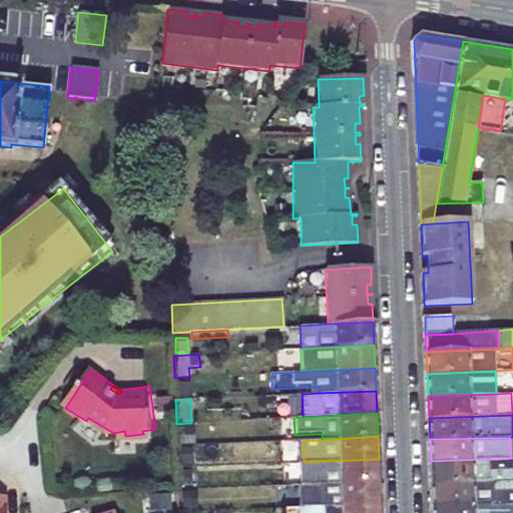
[(491,470),(512,469),(512,458),(511,458),(431,461),(431,484),(491,481),(491,470)]
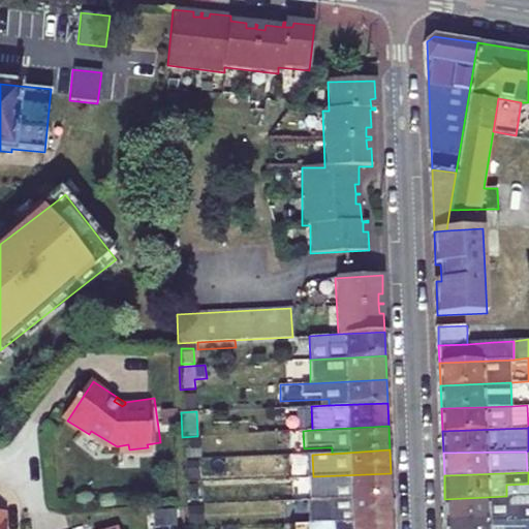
[(316,495),(334,494),(334,499),(392,496),(391,473),(315,476),(316,495)]
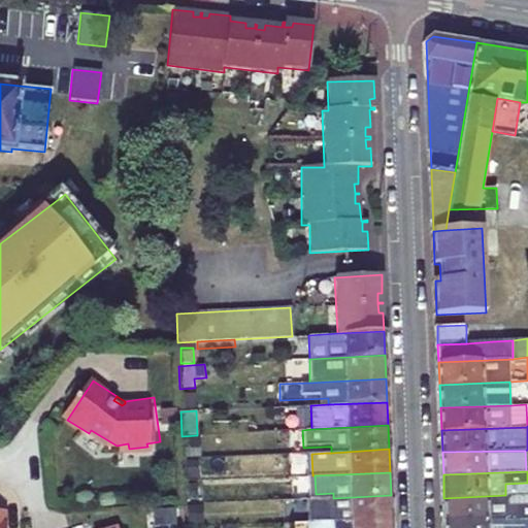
[(527,494),(527,483),(505,484),(505,495),(527,494)]
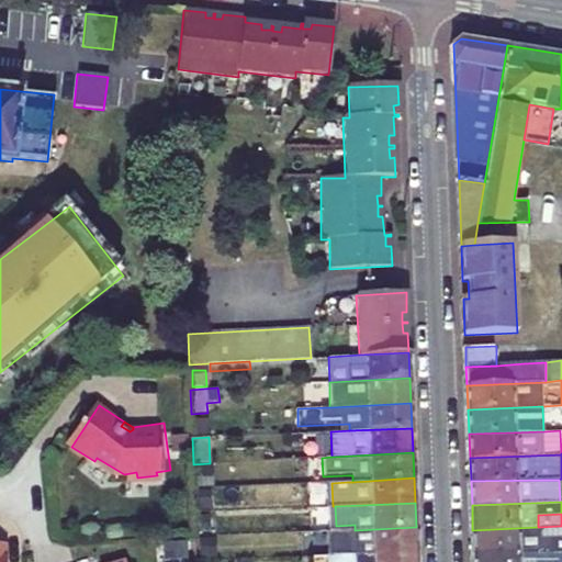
[(199,517),(200,534),(211,534),(210,517),(199,517)]
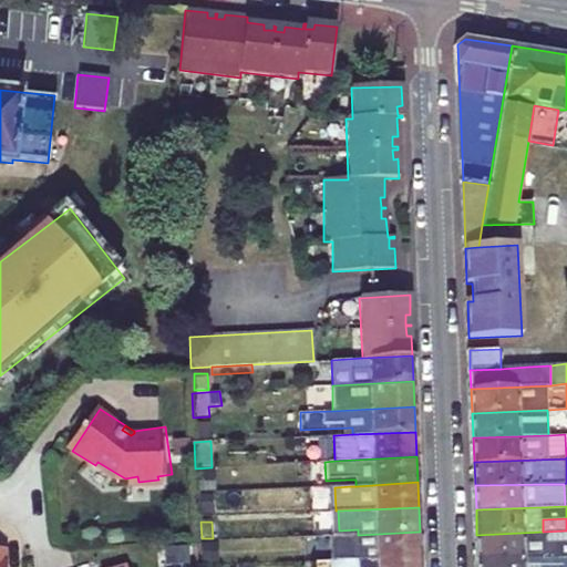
[(566,531),(543,532),(476,535),(477,559),(560,557),(566,556),(566,531)]
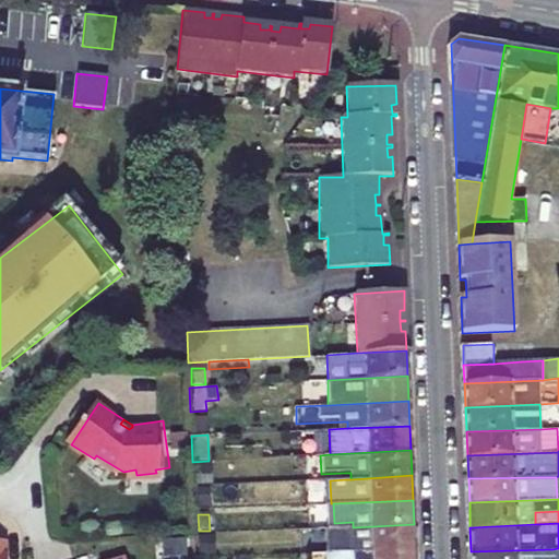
[(307,536),(308,554),(324,554),(415,549),(414,524),(353,527),(353,534),(307,536)]
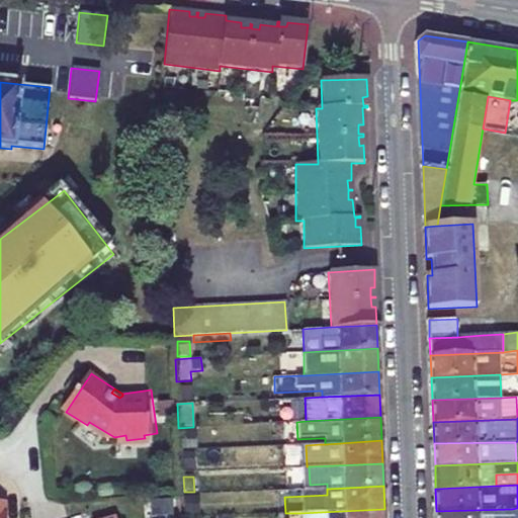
[(119,517),(116,508),(93,515),(93,517),(119,517)]
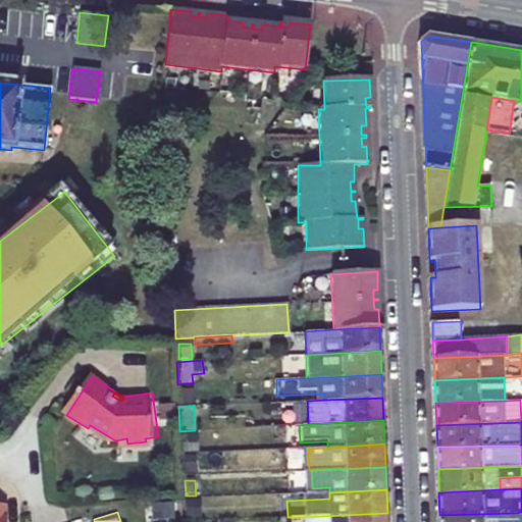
[(386,521),(387,513),(303,517),(303,521),(386,521)]
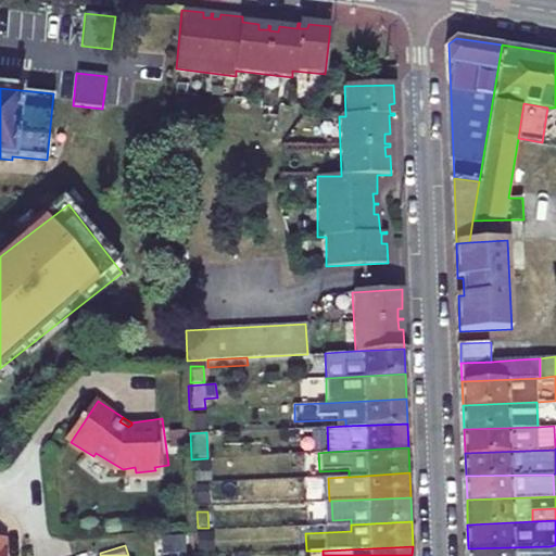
[(555,555),(550,555),(550,546),(468,548),(468,555),(555,555)]
